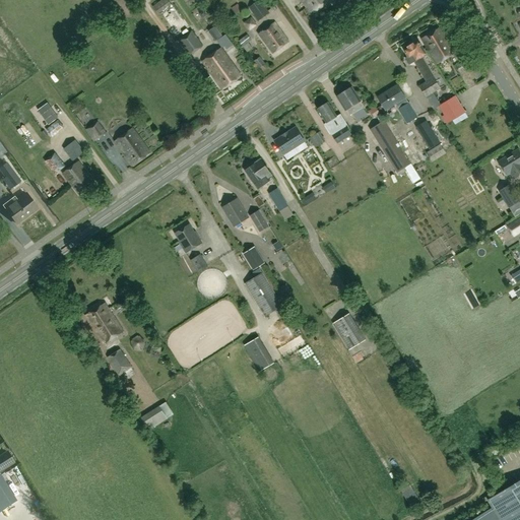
[(157,14),(171,4),(168,0),(161,0),(152,7),(157,14)]
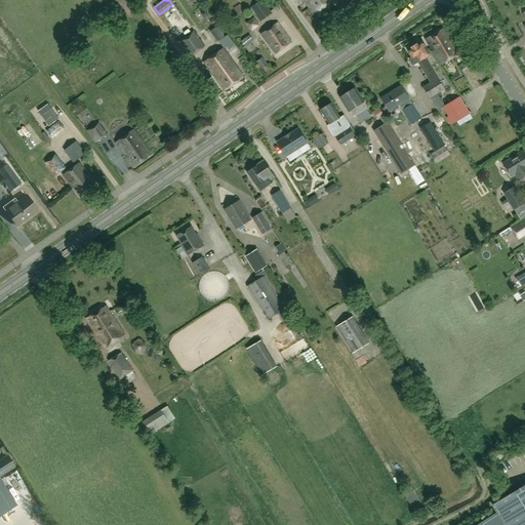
[(260,22),(272,13),(263,0),(260,0),(250,8),(260,22)]
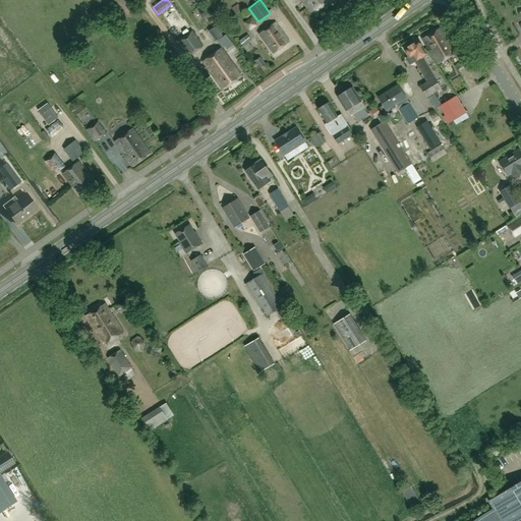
[(300,0),(311,14),(332,1),(331,0),(300,0)]
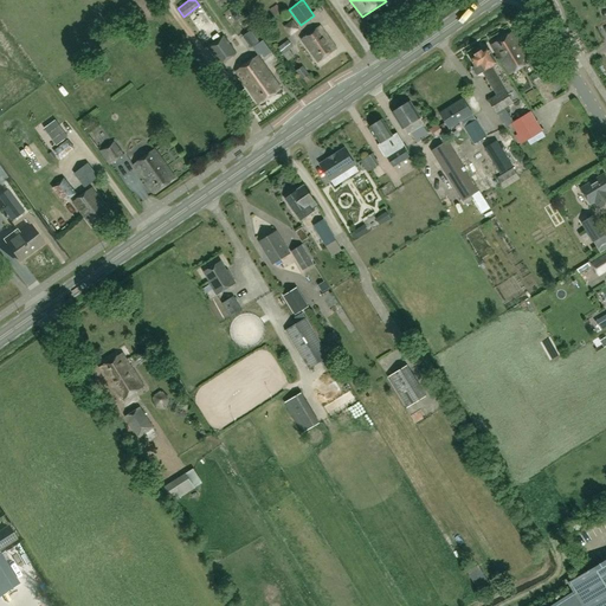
[(236,14),(242,23),(246,19),(240,11),(236,14)]
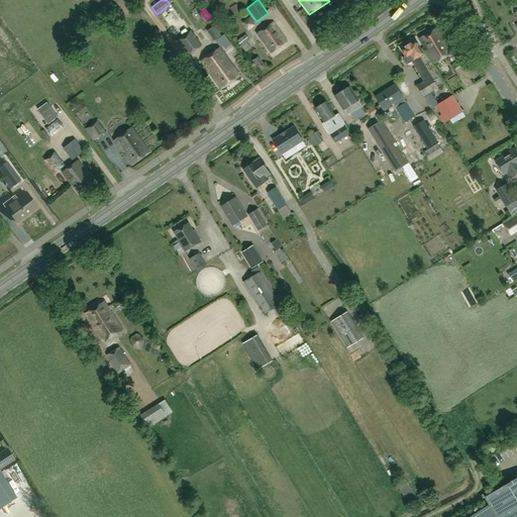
[(245,28),(253,22),(249,17),(241,22),(245,28)]
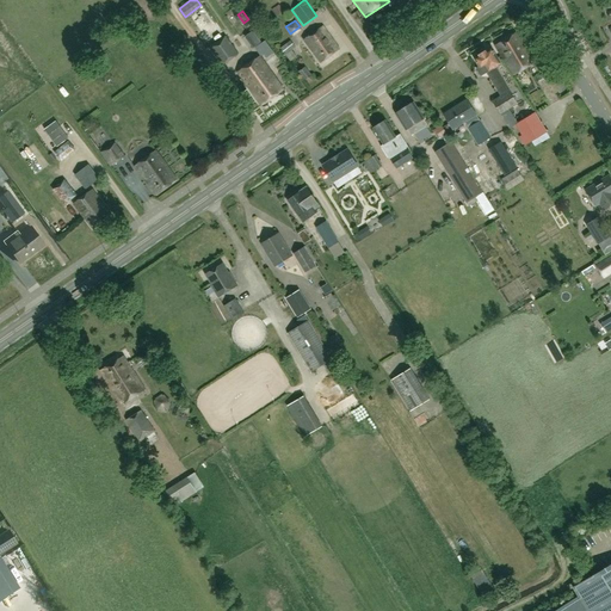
[(239,32),(250,51),(264,44),(253,25),(239,32)]
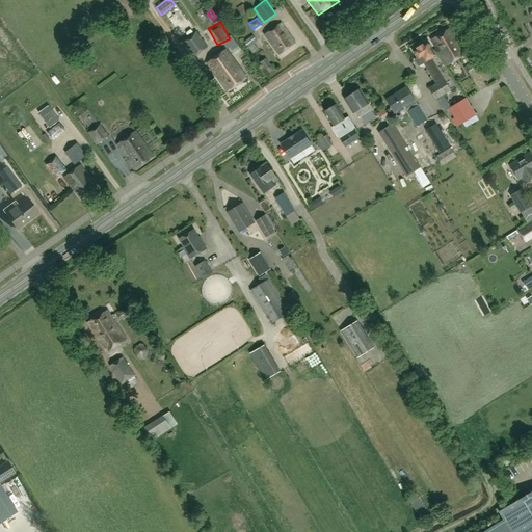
[(278,54),(295,43),(281,23),(264,34),(278,54)]
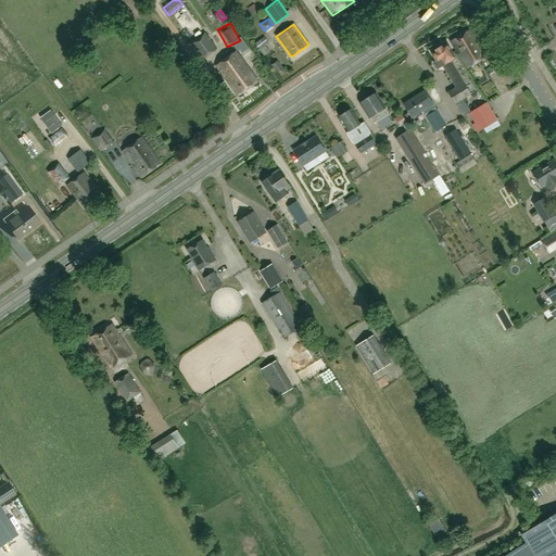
[(467,68),(487,57),(470,29),(451,41),(467,68)]
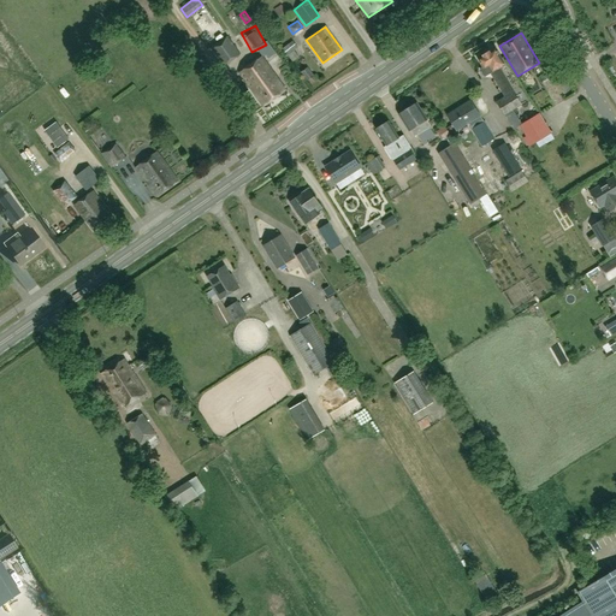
[(241,54),(227,36),(211,48),(223,66),(241,54)]
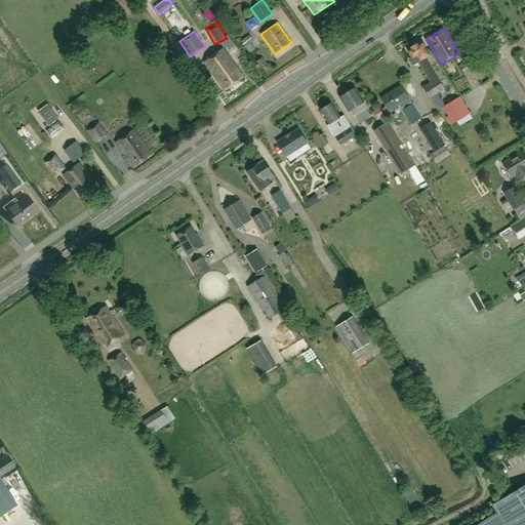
[(249,35),(241,42),(249,53),(254,49),(250,43),(253,41),(249,35)]
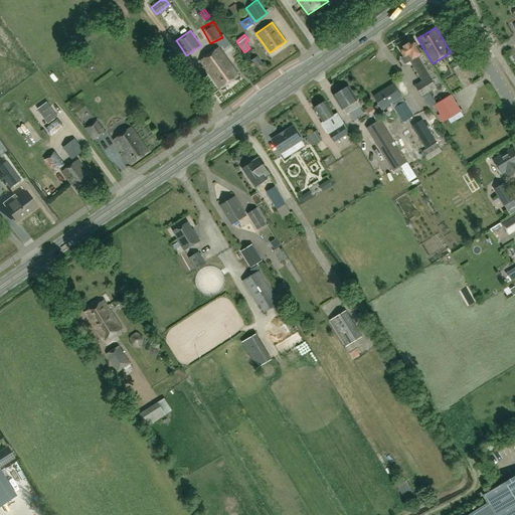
[(405,63),(409,61),(421,81),(414,86),(421,97),(440,84),(434,74),(430,76),(417,56),(422,53),(414,40),(407,45),(406,43),(400,47),(401,48),(399,49),(404,56),(402,58),(405,63)]
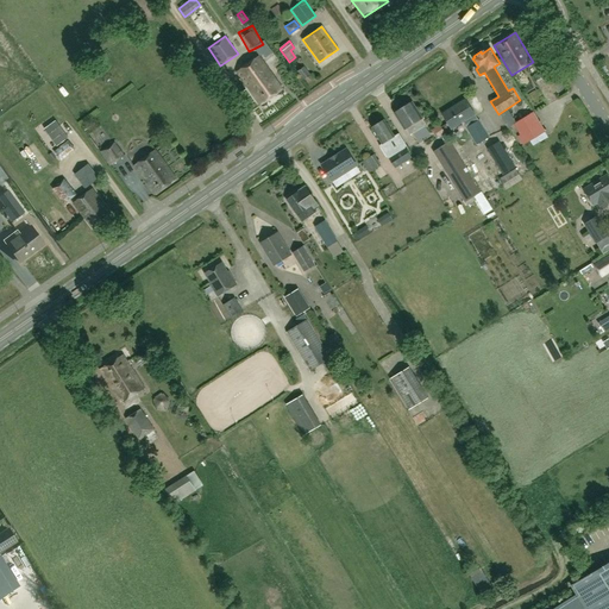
[(538,61),(542,69),(551,64),(546,55),(538,61)]
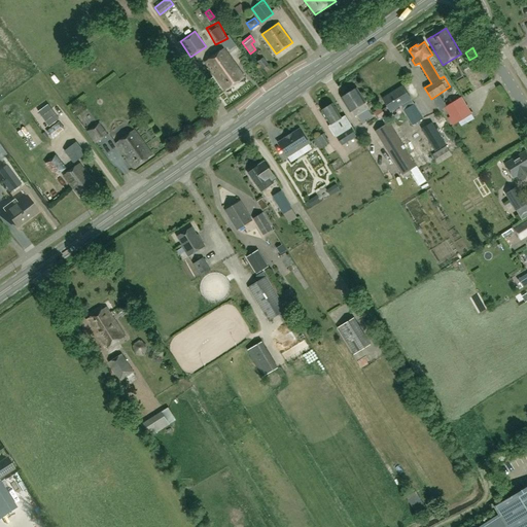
[(205,62),(225,91),(244,77),(223,49),(205,62)]
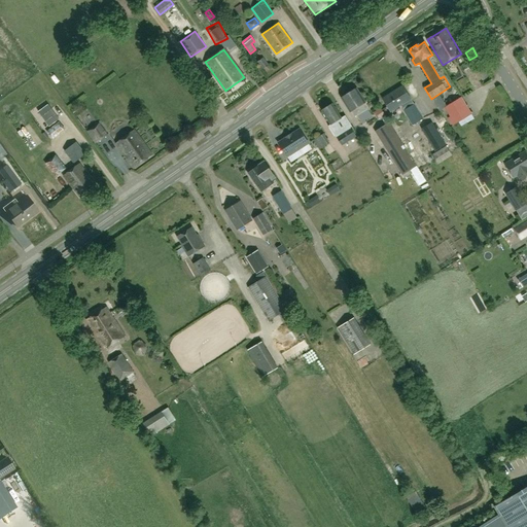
[(265,58),(258,62),(264,68),(270,64),(265,58)]
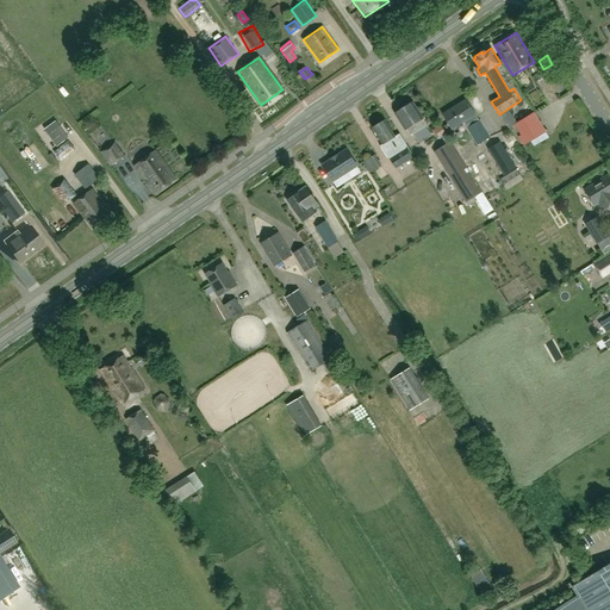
[(448,91),(455,81),(449,78),(443,87),(448,91)]
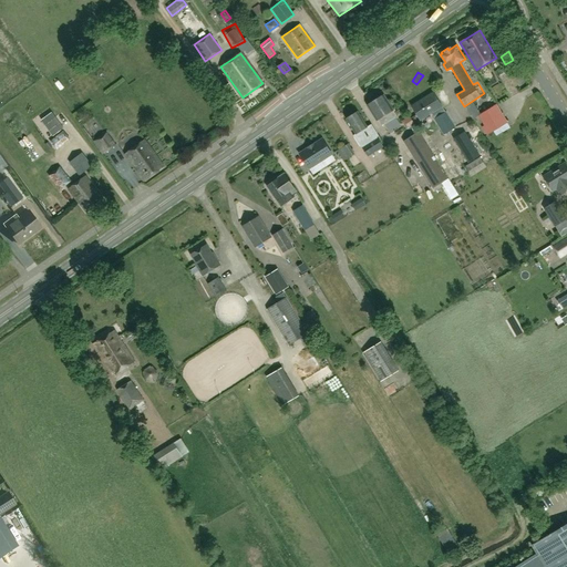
[(60,91),(63,88),(57,80),(52,83),(60,91)]
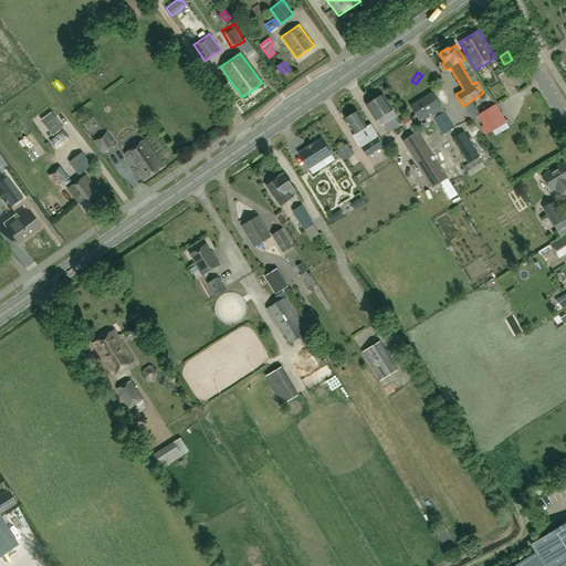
[(441,106),(432,93),(410,106),(419,119),(430,113),(442,134),(454,126),(444,112),(441,106)]
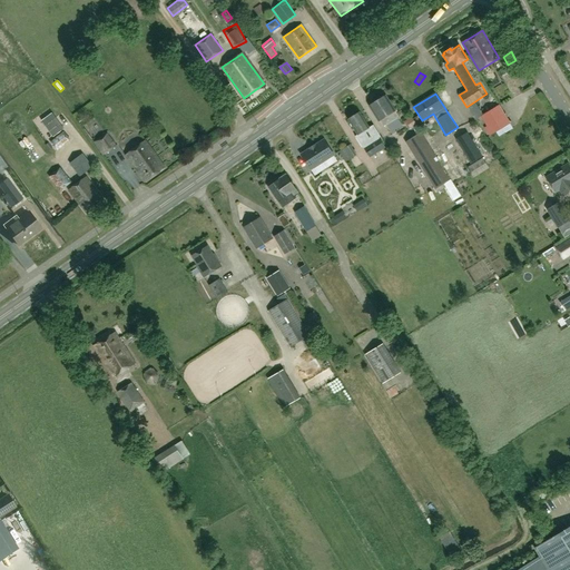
[(382,127),(399,116),(385,96),(369,106),(382,127)]
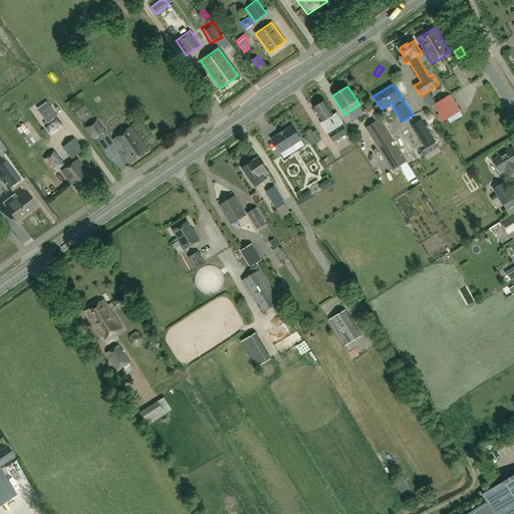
[(460,111),(450,94),(434,105),(439,114),(437,115),(442,123),(460,111)]
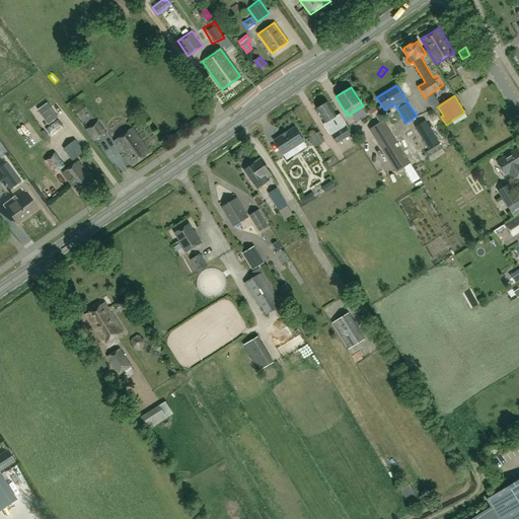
[(340,114),(339,115),(336,117),(326,102),(317,108),(325,123),(323,124),(330,135),(337,144),(351,135),(346,126),(347,125),(340,114)]
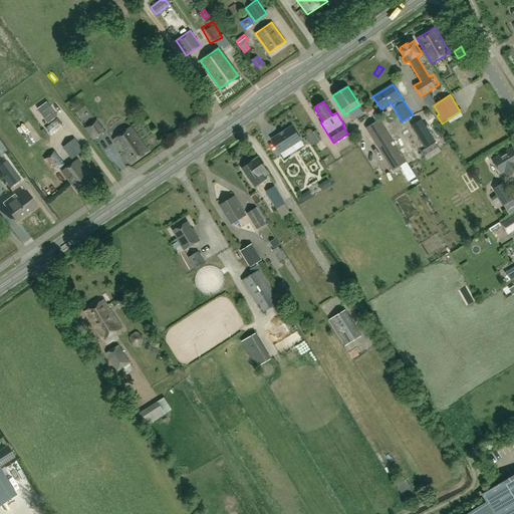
[(46,102),(36,109),(47,124),(57,116),(46,102)]
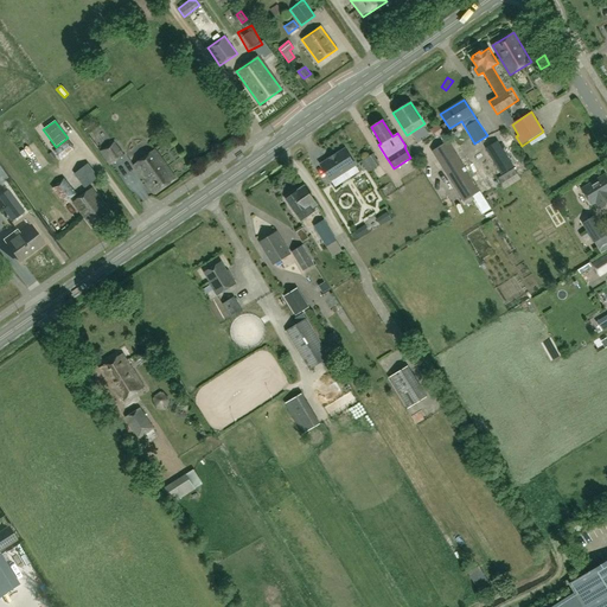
[(438,125),(429,129),(435,139),(443,134),(438,125)]
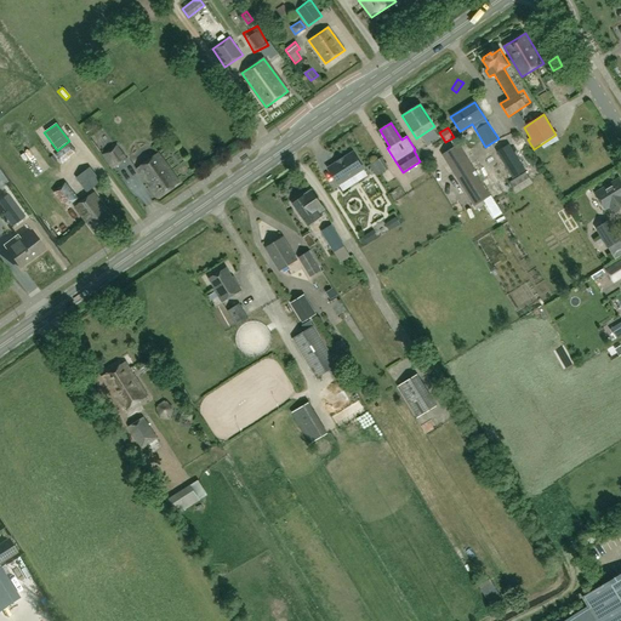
[(62,164),(77,153),(69,143),(55,155),(62,164)]
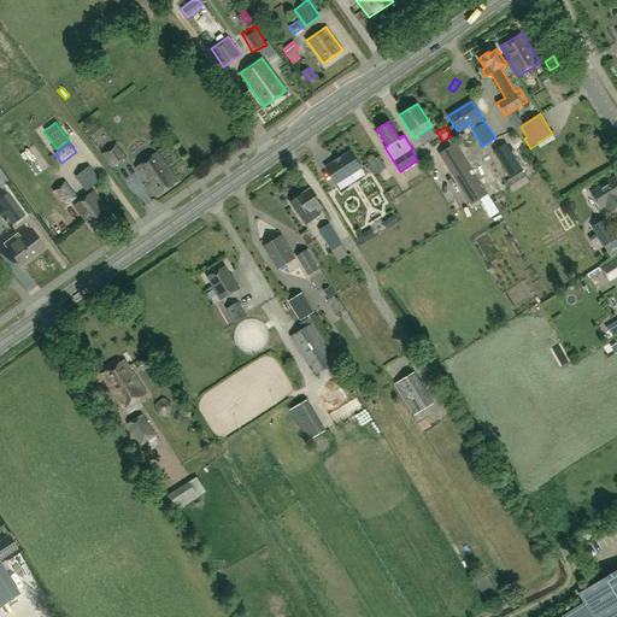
[(505,142),(493,151),(510,177),(522,170),(505,142)]
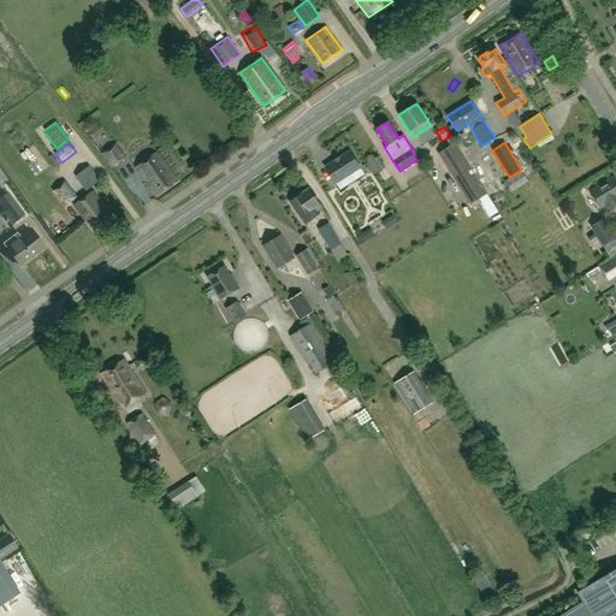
[(126,158),(116,143),(100,154),(111,169),(126,158)]
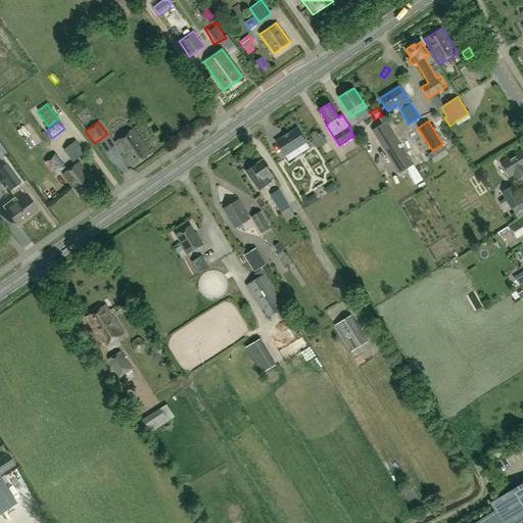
[(372,131),(398,174),(414,164),(417,171),(445,153),(442,148),(440,149),(439,148),(418,161),(402,138),(398,141),(386,122),(372,131)]
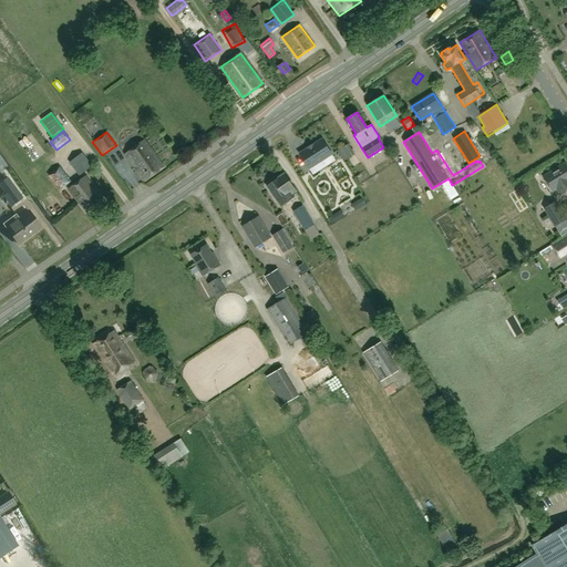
[(124,155),(143,182),(164,167),(144,140),(124,155)]
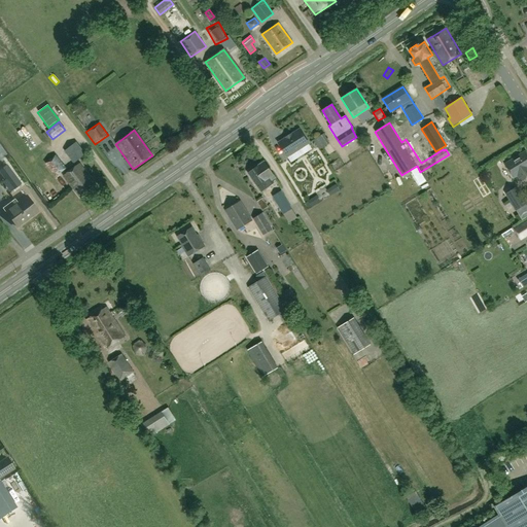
[(300,130),(278,143),(286,157),(308,144),(300,130)]
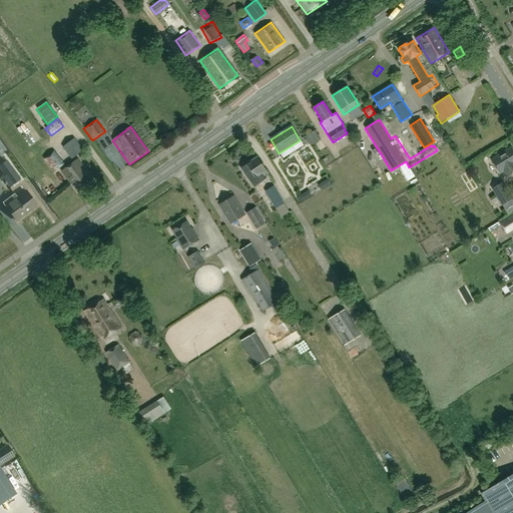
[(321,139),(315,130),(305,136),(311,145),(321,139)]
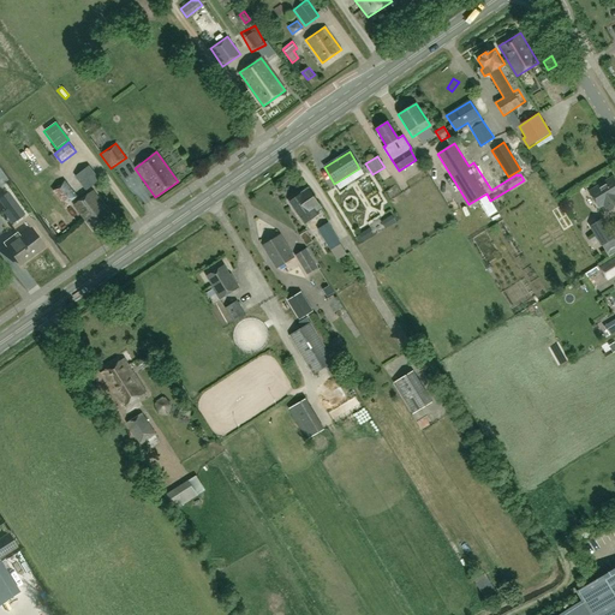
[(75,177),(85,191),(100,180),(89,166),(75,177)]
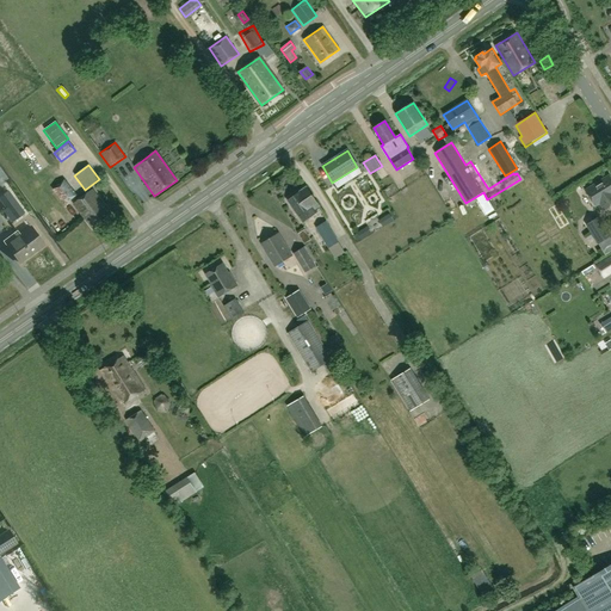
[(610,178),(609,176),(585,190),(594,207),(600,203),(604,210),(610,205),(610,178)]
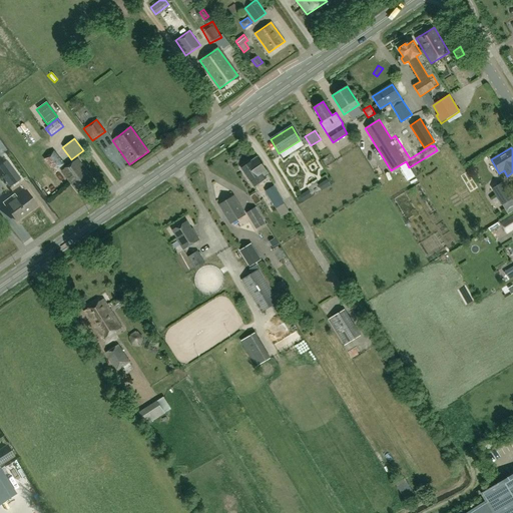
[(54,149),(43,155),(53,173),(57,171),(55,167),(62,163),(54,149)]
